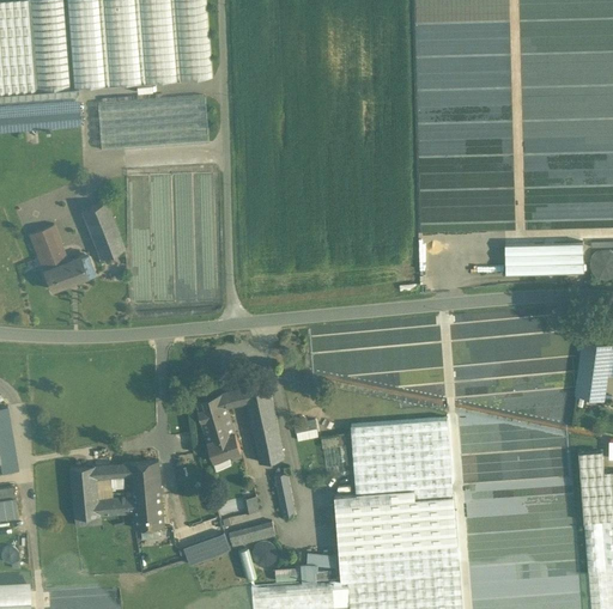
[(61,0),(46,0),(30,1),(36,92),(68,90),(61,0)]
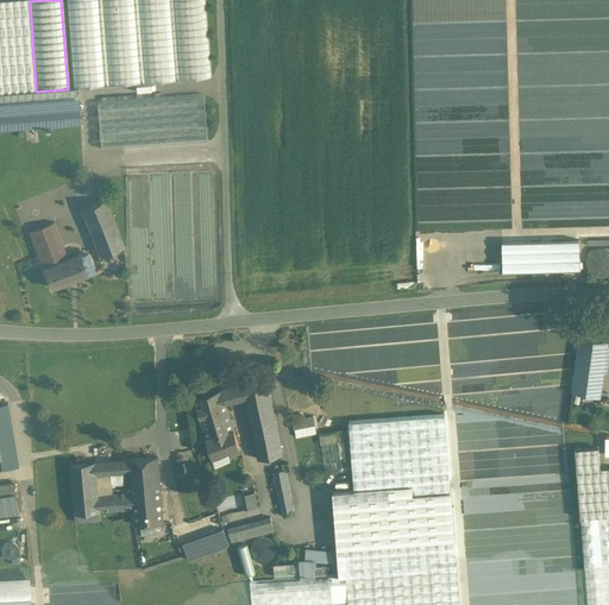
[(98,0),(64,0),(71,89),(76,89),(104,87),(98,0)]
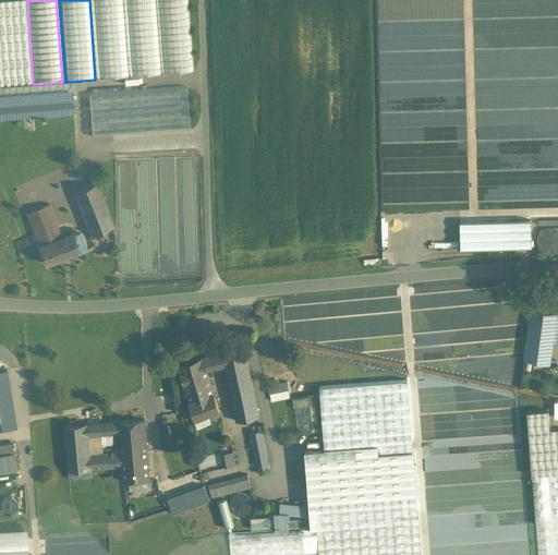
[(122,0),(92,0),(98,80),(128,77),(122,0)]
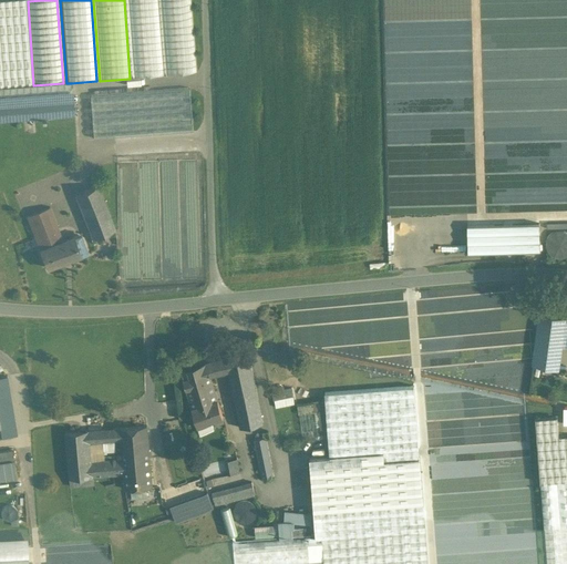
[(157,0),(127,0),(133,79),(163,77),(157,0)]
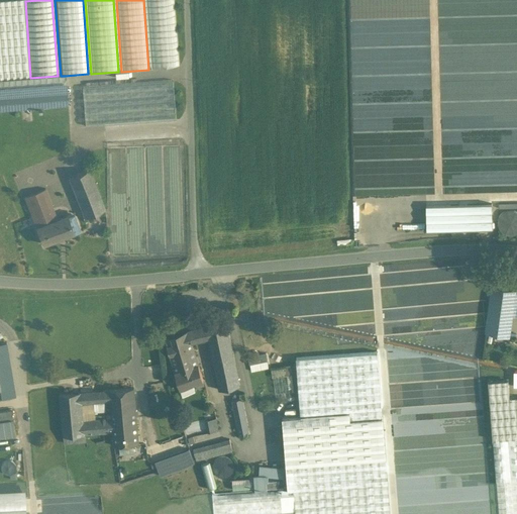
[(173,0),(145,0),(150,70),(178,68),(173,0)]
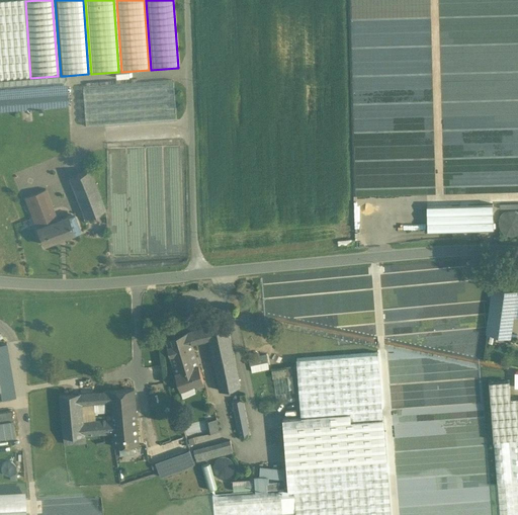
[(22,1),(0,2),(0,80),(27,79),(22,1)]
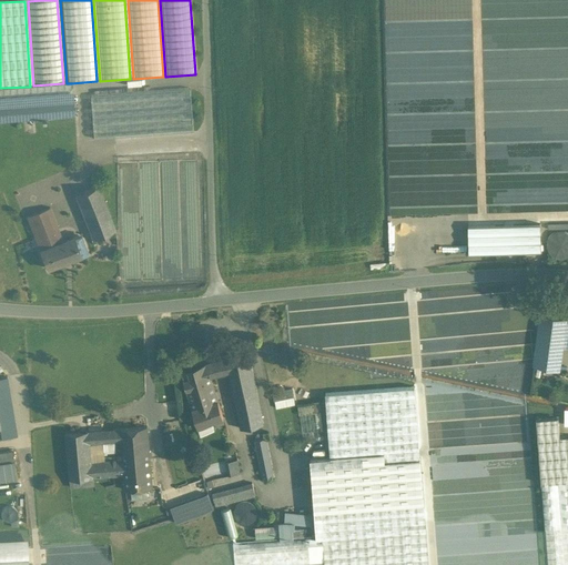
[(0,122),(6,122),(4,107),(27,104),(31,104),(73,101),(71,83),(33,86),(30,87),(0,88),(0,122)]
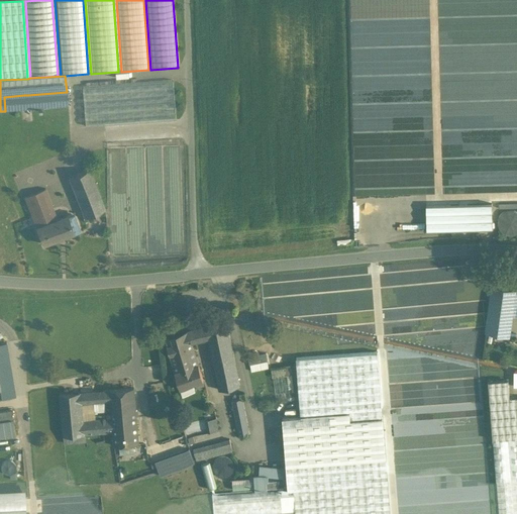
[(172,81),(82,88),(85,127),(175,120),(172,81)]
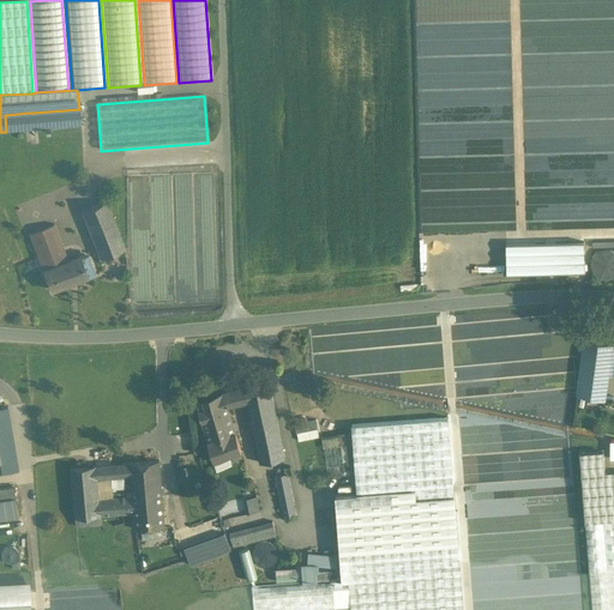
[(79,109),(34,113),(36,131),(44,131),(44,133),(48,132),(48,130),(80,128),(79,109)]
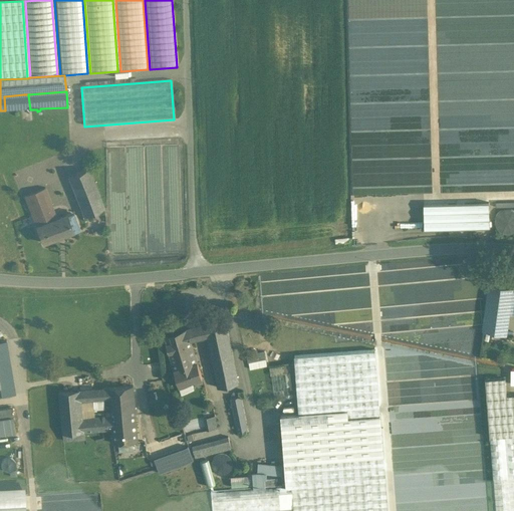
[(24,94),(4,96),(5,110),(25,109),(24,94)]
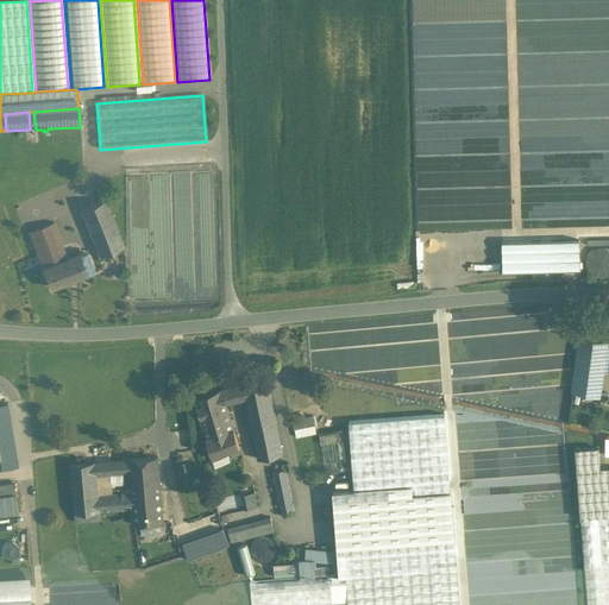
[(585,165),(588,229),(608,228),(608,169),(608,170),(608,164),(608,163),(608,152),(608,153),(604,155),(606,159),(594,159),(606,163),(603,170),(598,170),(585,165)]
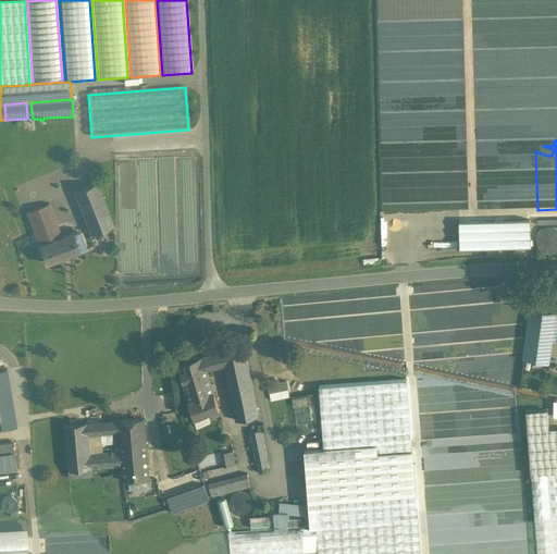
[(96,185),(74,194),(91,237),(113,229),(96,185)]
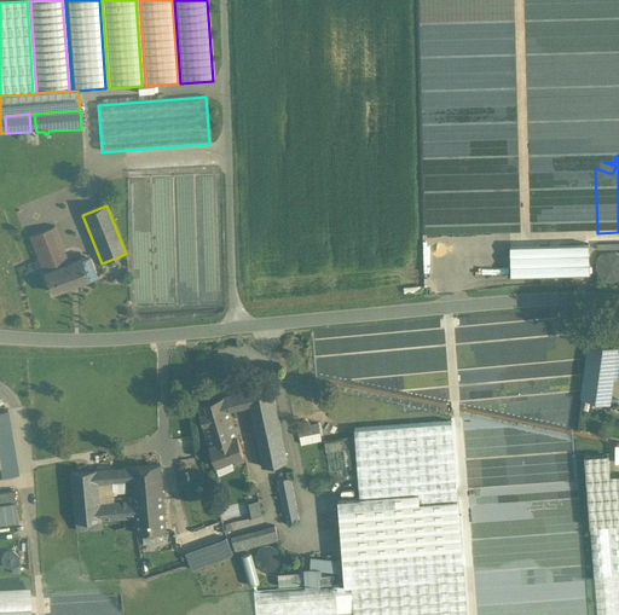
[(53,227),(29,238),(35,253),(59,242),(53,227)]
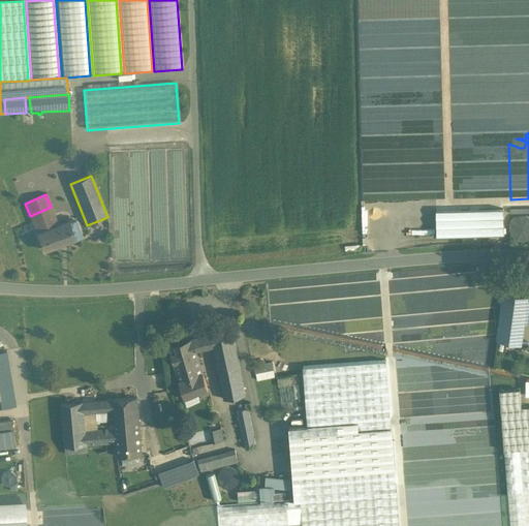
[(51,207),(30,216),(37,236),(36,236),(43,252),(65,243),(65,242),(67,241),(68,242),(73,240),(74,241),(79,239),(81,234),(76,222),(71,220),(67,222),(67,223),(61,225),(61,226),(58,227),(58,224),(51,207)]
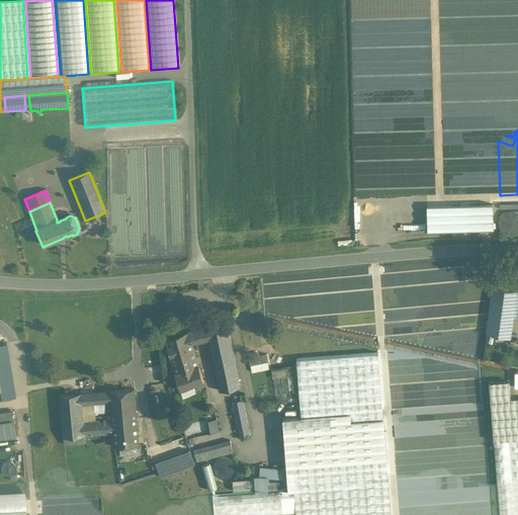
[(493,205),(427,208),(428,233),(493,232),(493,205)]
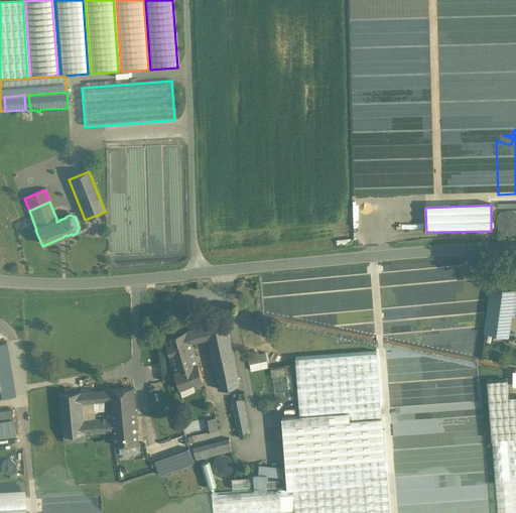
[(507,213),(502,215),(498,218),(496,223),(497,229),(500,233),(504,236),(509,238),(514,236),(515,235),(515,214),(512,213),(507,213)]
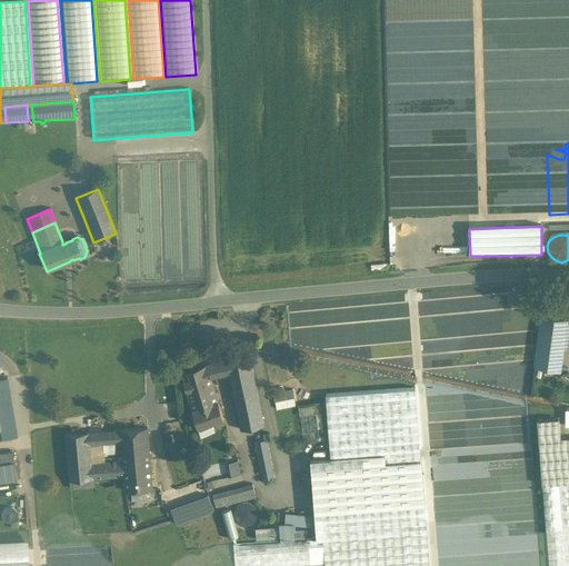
[(567,323),(541,318),(535,369),(560,375),(567,323)]
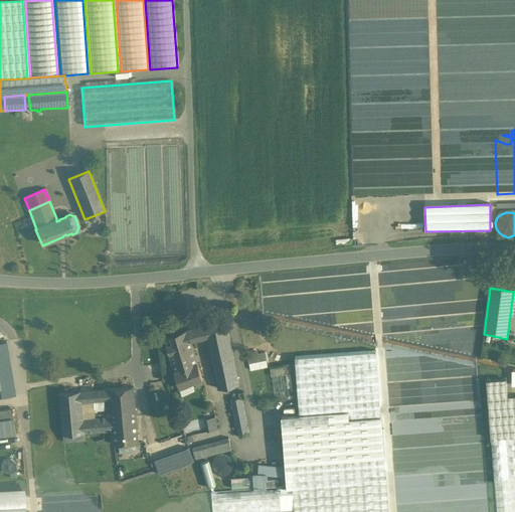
[(224,323),(203,328),(206,340),(226,335),(224,323)]
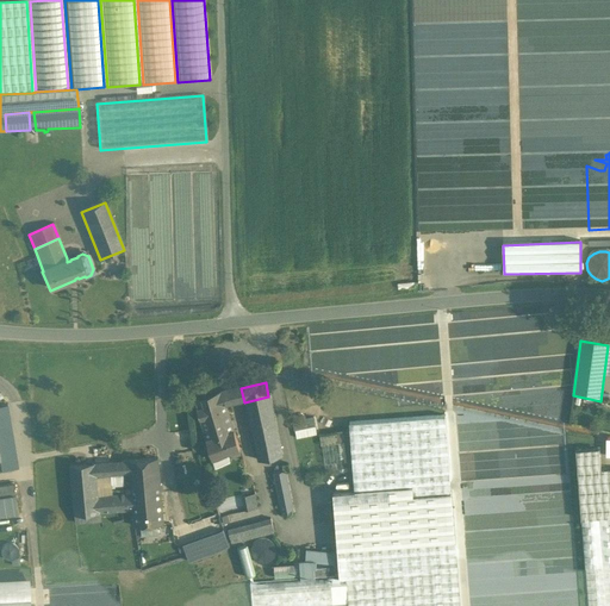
[(241,388),(223,392),(228,408),(244,405),(244,403),(241,388)]
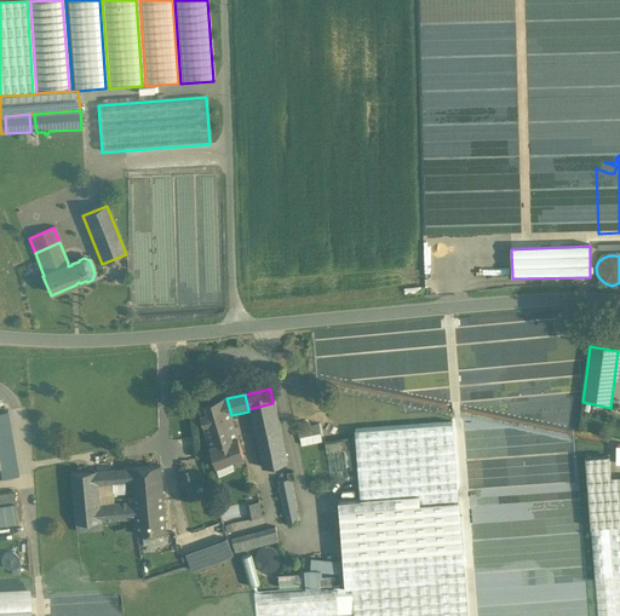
[(227,398),(199,407),(210,448),(239,439),(231,415),(227,398)]
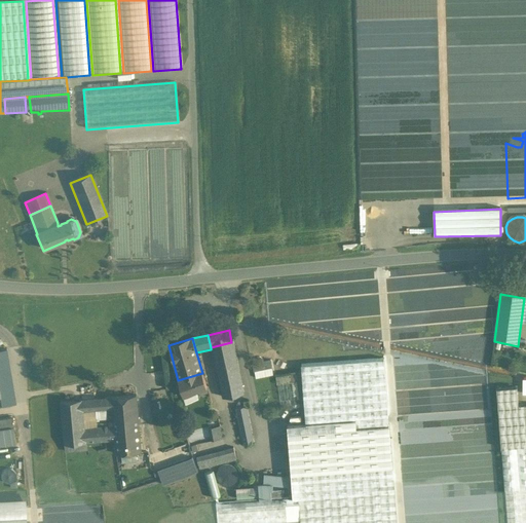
[(231,342),(211,347),(211,349),(222,400),(242,396),(231,342)]
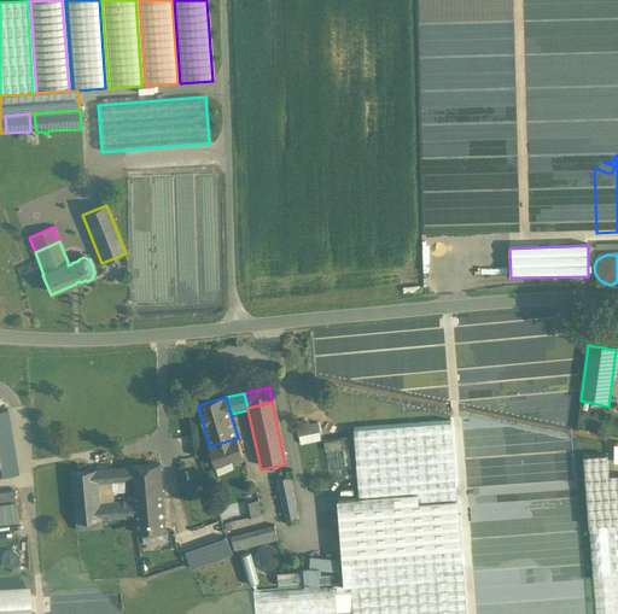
[(4,411),(0,411),(0,467),(13,466),(4,411)]
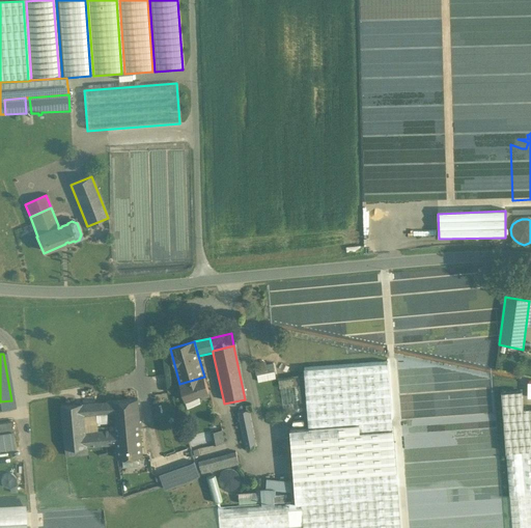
[(264,364),(255,366),(257,377),(274,373),(273,366),(266,368),(264,364)]
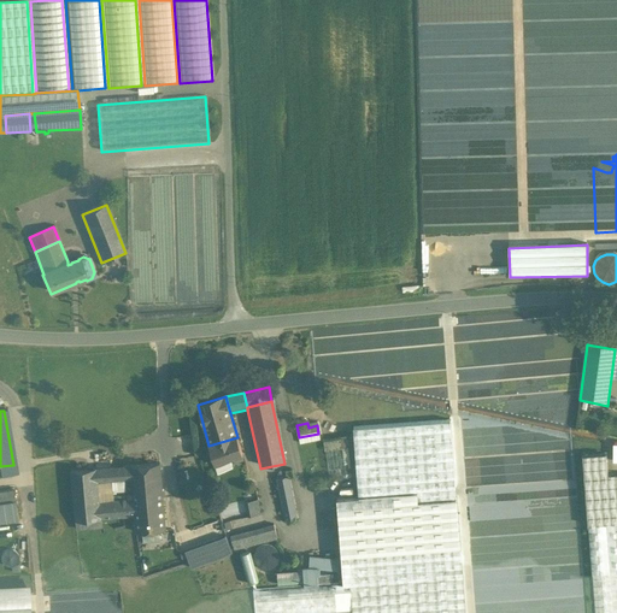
[(450,423),(353,430),(359,499),(456,491),(450,423)]
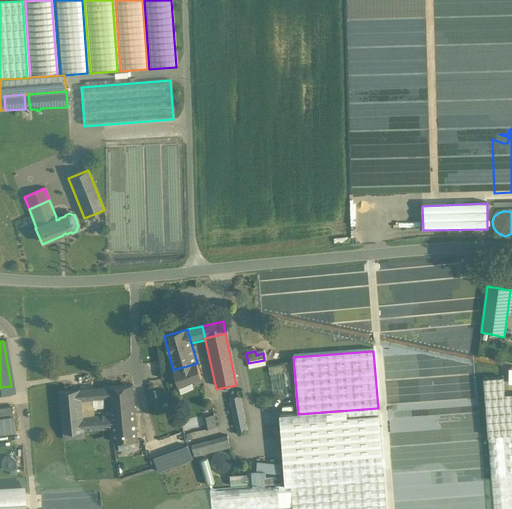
[(197,363),(173,370),(178,387),(179,387),(181,394),(191,391),(193,388),(191,383),(201,380),(197,363)]
